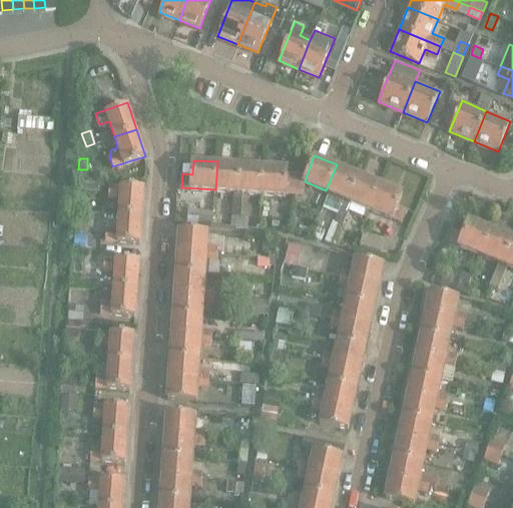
[(240,163),(217,161),(215,189),(233,190),(238,191),(240,163)]
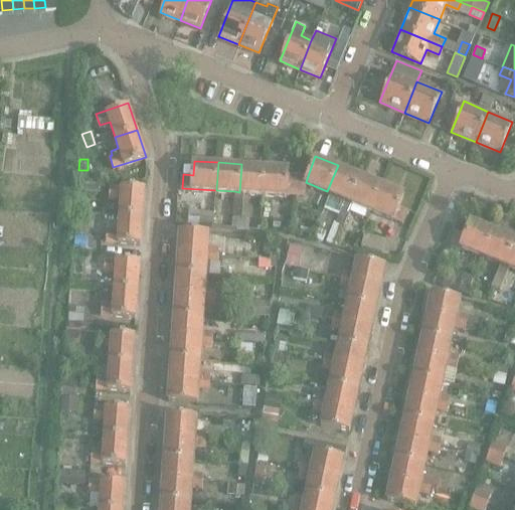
[(265,165),(241,164),(239,192),(234,191),(233,203),(243,204),(244,192),(263,193),(265,165)]
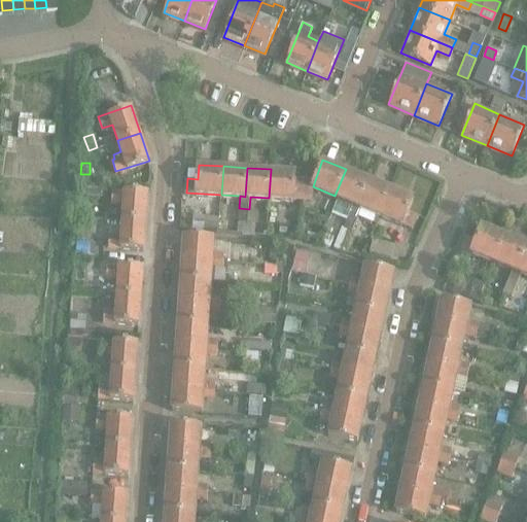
[(316,177),(295,175),(295,171),(271,169),(269,198),(294,200),(295,196),(312,197),(313,186),(316,177)]
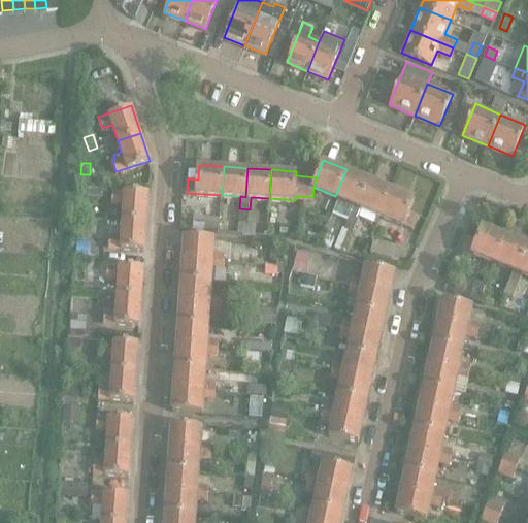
[(368,178),(347,169),(335,196),(354,203),(358,204),(368,178)]
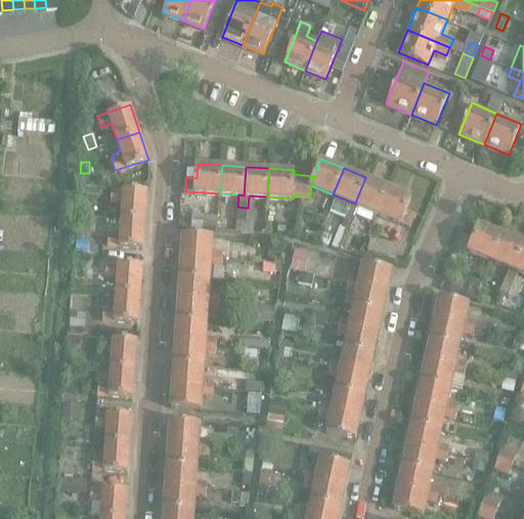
[(388,185),(365,177),(355,203),(351,202),(346,214),(355,217),(359,206),(378,213),(388,185)]
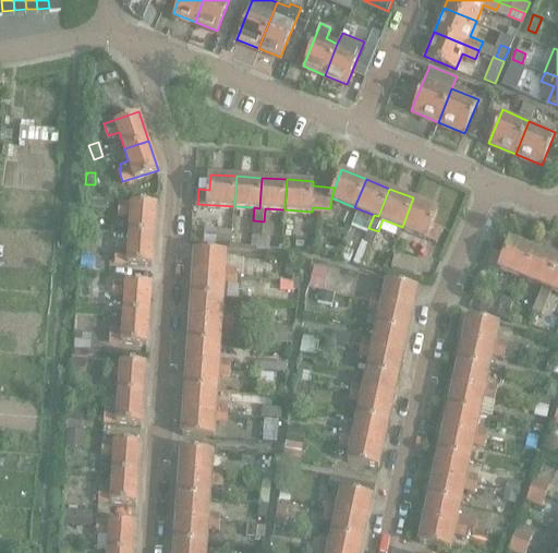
[(402,227),(436,240),(441,226),(433,221),(438,207),(413,197),(402,227)]
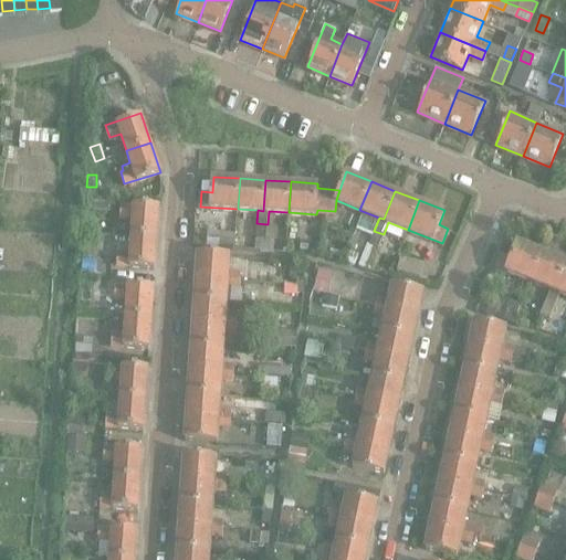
[(156,234),(158,203),(121,201),(119,215),(133,217),(132,233),(156,234)]
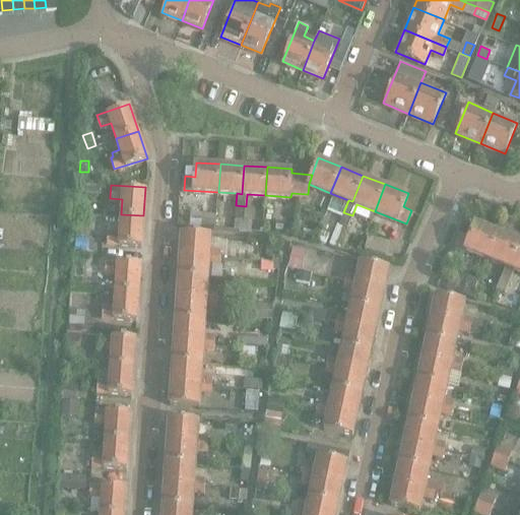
[(246,206),(236,205),(236,217),(240,218),(239,229),(251,230),(251,218),(245,218),(246,206)]
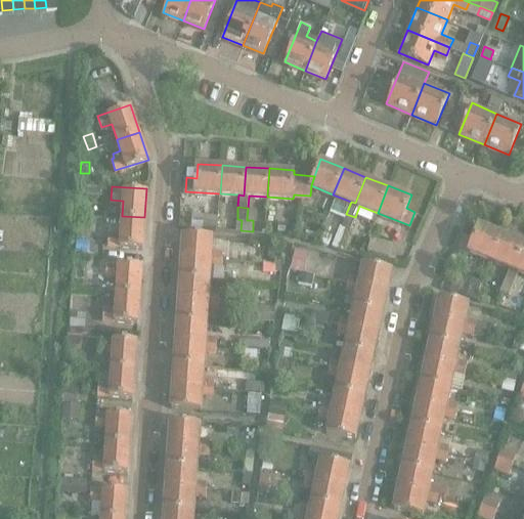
[(355,217),(346,214),(343,223),(341,223),(333,240),(338,243),(345,227),(350,228),(355,217)]
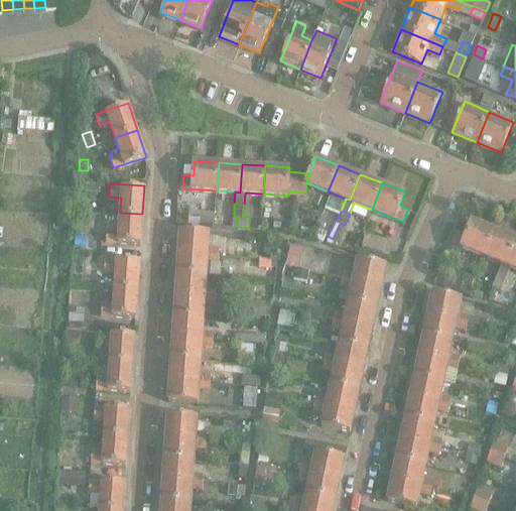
[(201,212),(200,225),(212,226),(213,212),(201,212)]
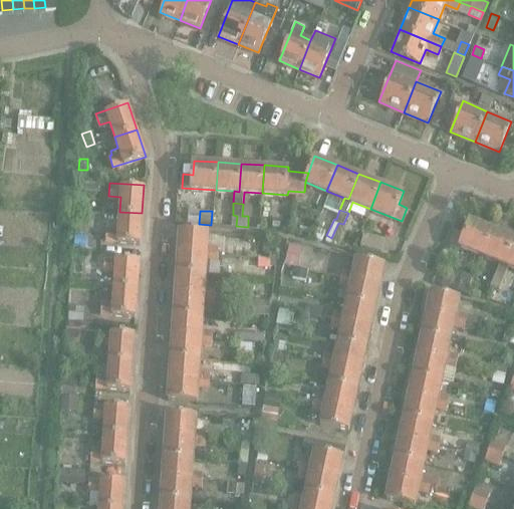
[(142,213),(119,212),(117,228),(106,227),(106,239),(140,242),(142,213)]
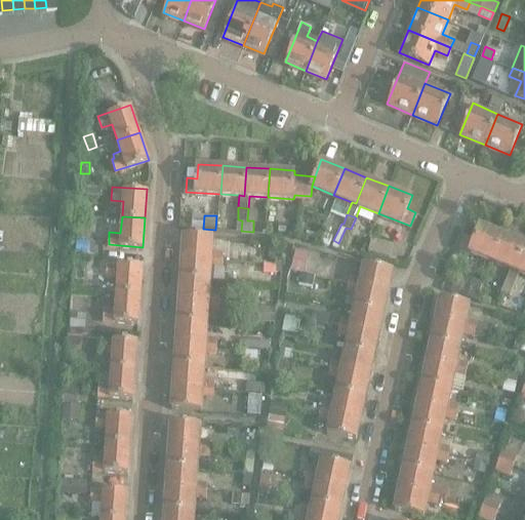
[(326,217),(322,227),(329,230),(333,221),(326,217)]
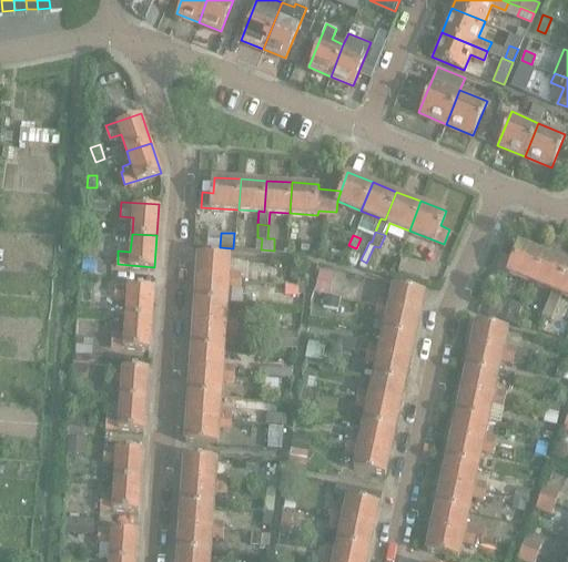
[(545,252),(520,242),(515,256),(504,252),(498,266),(533,281),(545,252)]
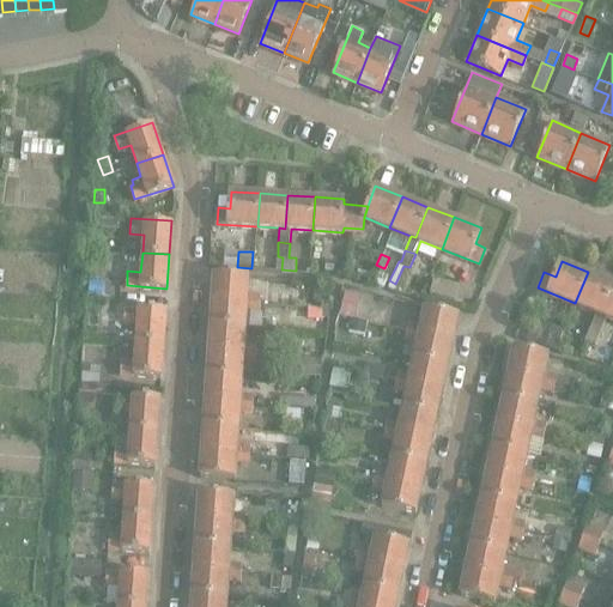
[(376,268),(371,280),(383,285),(389,273),(376,268)]
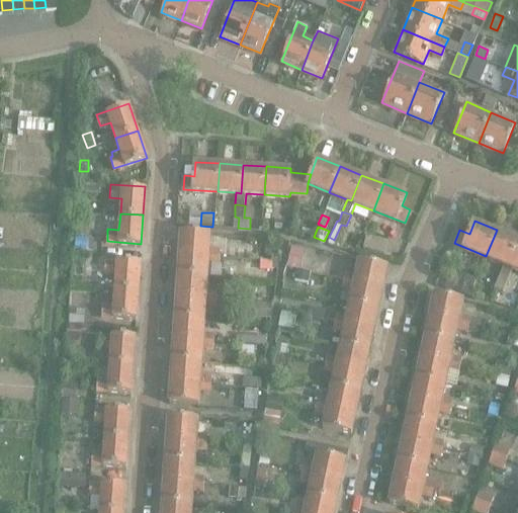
[(517,239),(517,238),(497,230),(486,256),(504,263),(508,265),(517,239)]
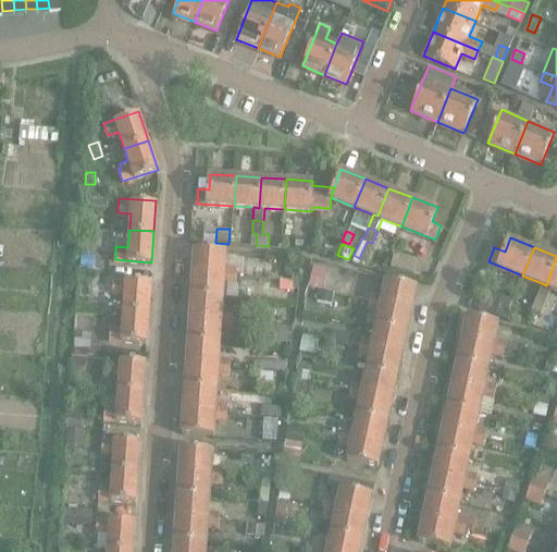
[(236,274),(237,266),(225,265),(226,250),(194,248),(193,272),(236,274)]
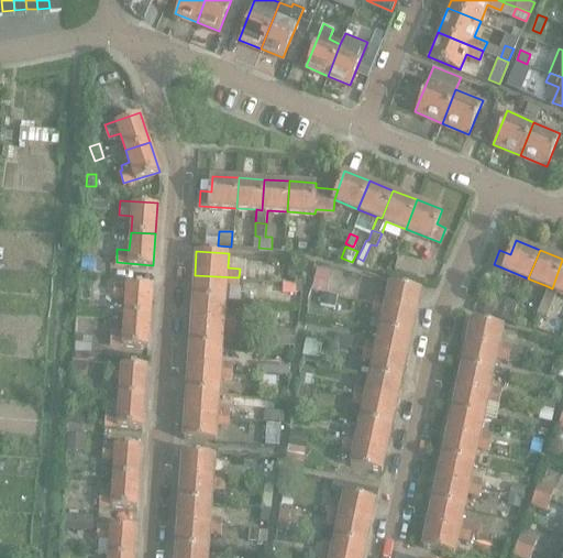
[(397,252),(393,265),(416,272),(420,258),(397,252)]
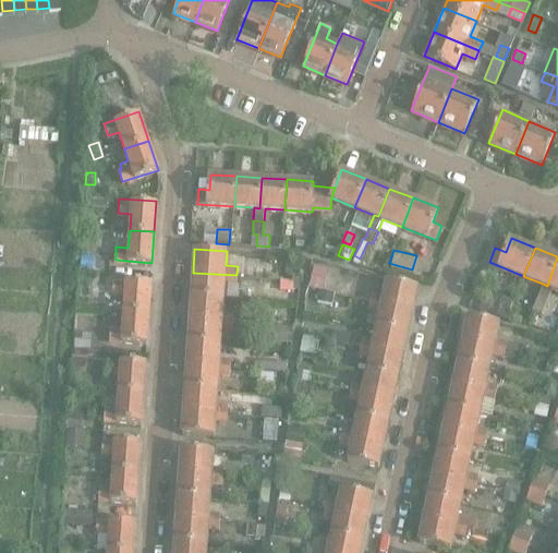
[(95,256),(80,255),(79,255),(77,268),(94,268),(95,256)]
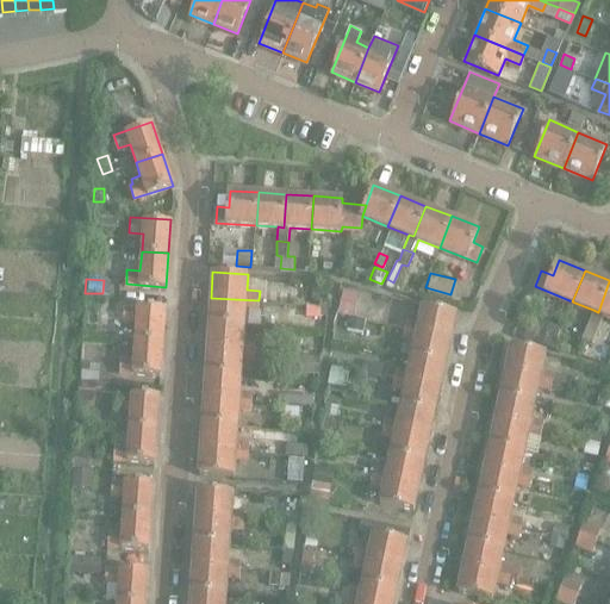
[(410,291),(421,294),(424,282),(414,279),(410,291)]
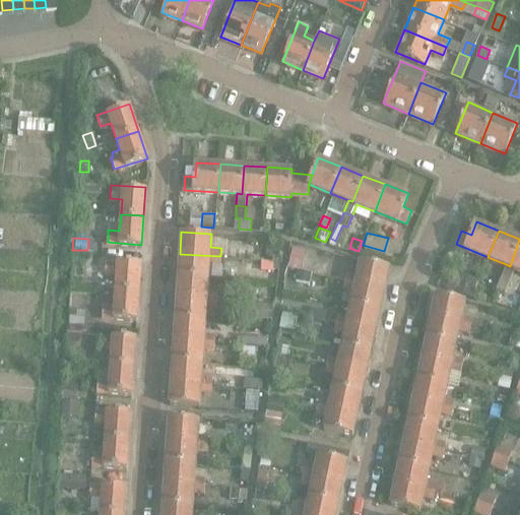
[(519,240),(510,266),(506,264),(501,275),(509,279),(514,267),(519,269),(519,240)]
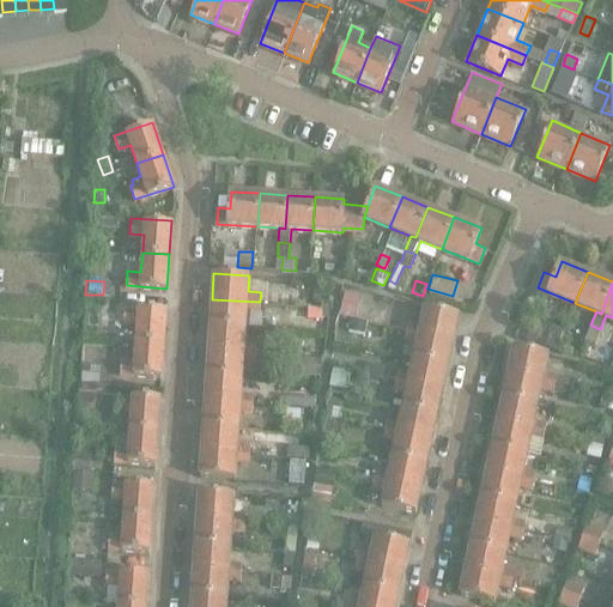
[(313,286),(311,303),(329,304),(331,286),(313,286)]
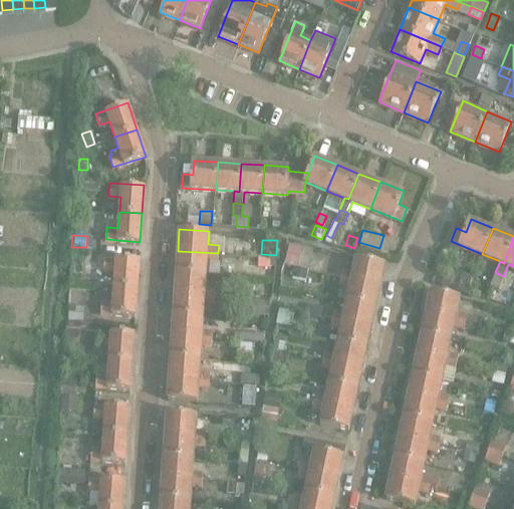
[(288,243),(284,262),(297,265),(301,246),(288,243)]
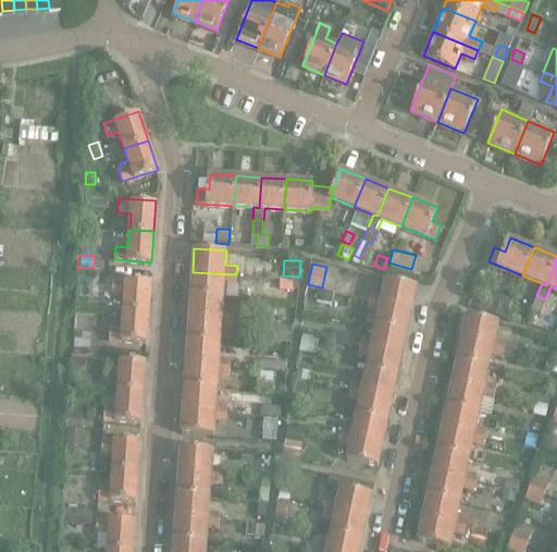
[(193,272),(192,295),(223,296),(223,281),(236,282),(236,274),(193,272)]
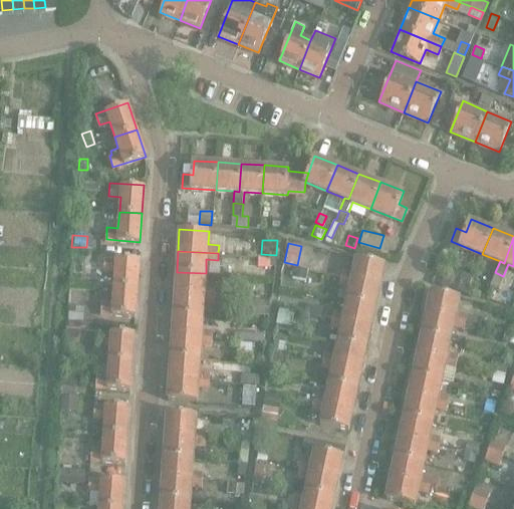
[(276,256),(258,255),(258,264),(276,264),(276,256)]
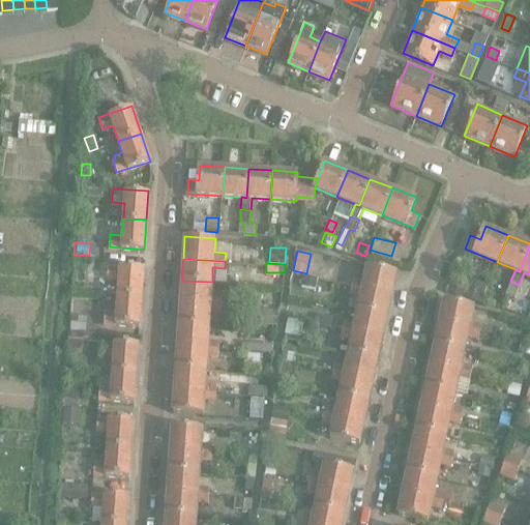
[(395,269),(367,264),(364,278),(353,275),(351,283),(391,292),(395,269)]
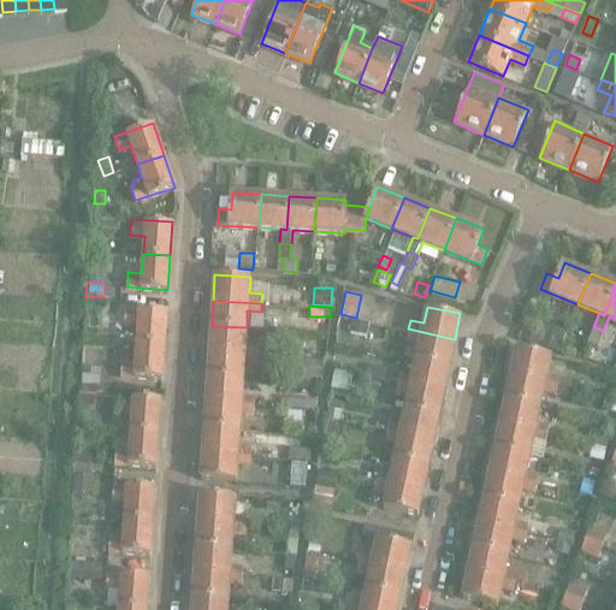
[(165,344),(167,311),(125,308),(124,323),(138,324),(137,342),(165,344)]
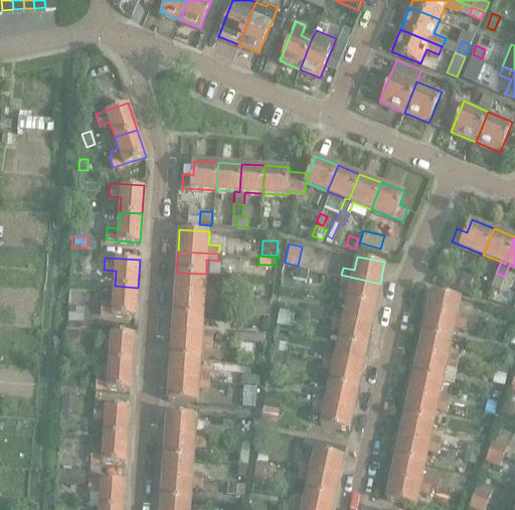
[(295,266),(293,277),(307,280),(309,269),(295,266)]
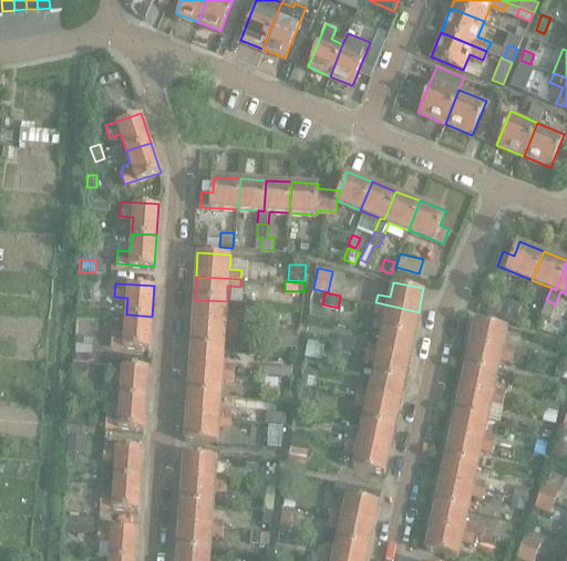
[(195,300),(193,322),(237,325),(238,317),(226,315),(227,301),(195,300)]
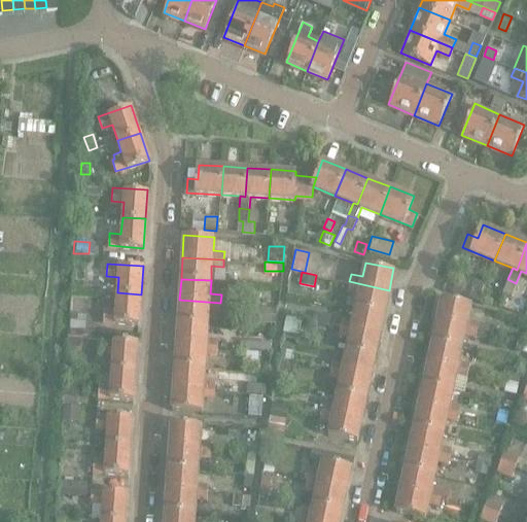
[(466,279),(462,292),(480,299),(484,285),(466,279)]
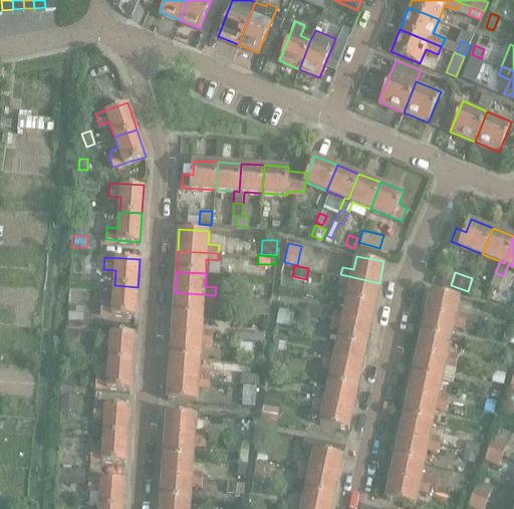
[(503,276),(495,272),(490,284),(499,287),(503,276)]
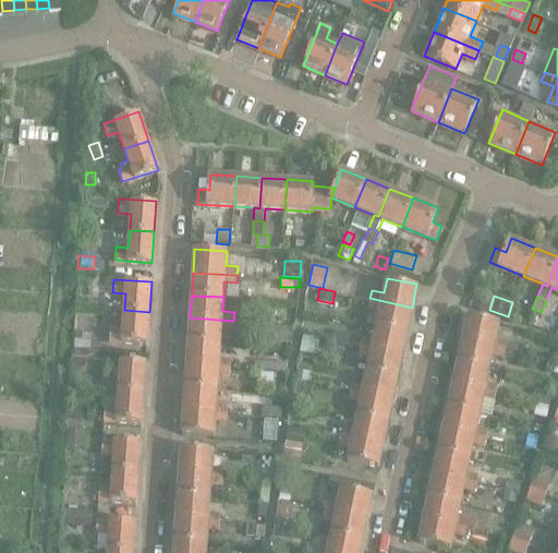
[(412,308),(370,298),(368,308),(379,310),(376,323),(408,329),(412,308)]
